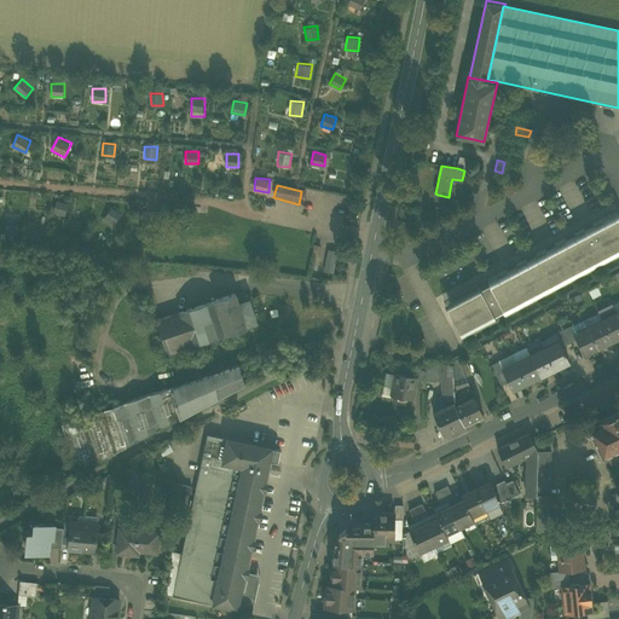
[(422,192),(410,191),(409,201),(421,202),(422,192)]
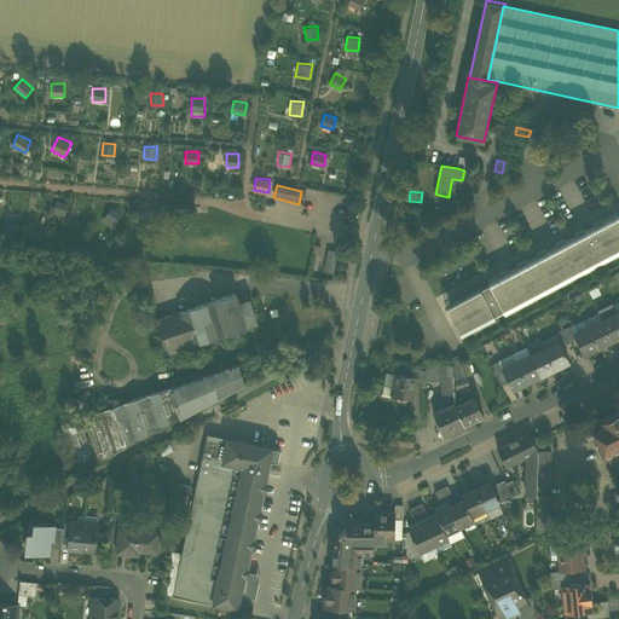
[(58,200),(53,212),(65,217),(69,203),(58,200)]
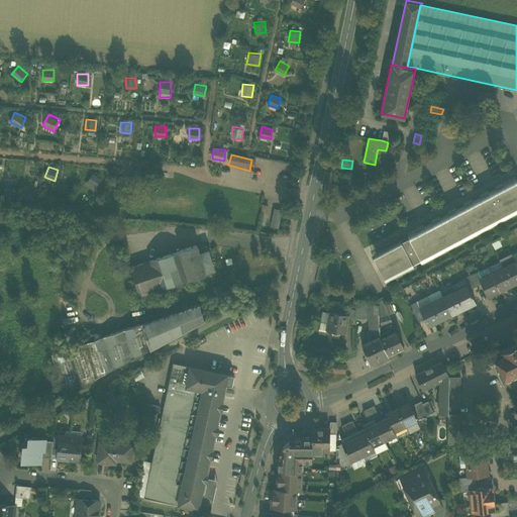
[(93,173),(88,181),(97,187),(102,179),(93,173)]
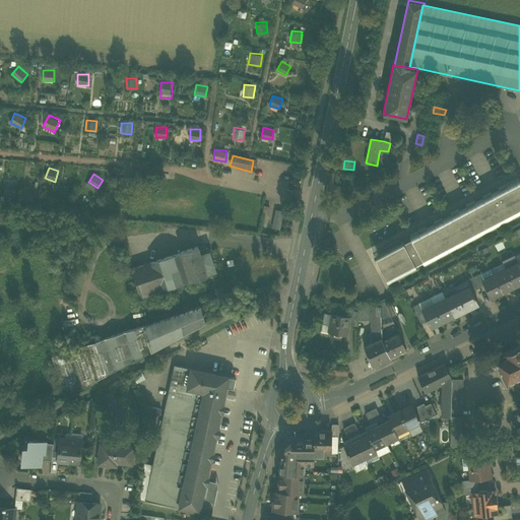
[(409,235),(411,239),(424,261),(425,264),(519,213),(519,188),(515,179),(409,235)]
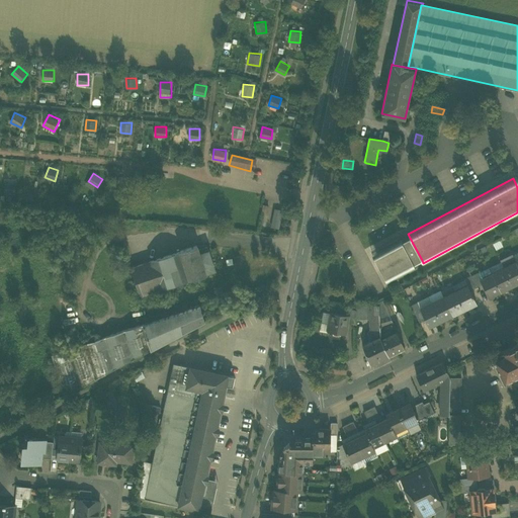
[(274,208),(272,227),(280,228),(282,208),(274,208)]
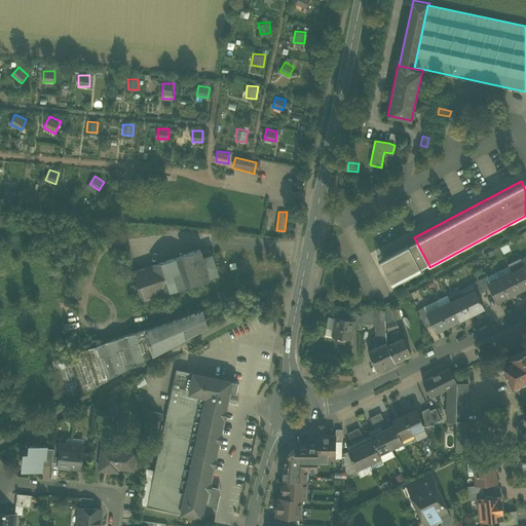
[(382,259),(409,246),(407,241),(377,257),(393,287),(422,271),(420,268),(395,282),(382,259)]
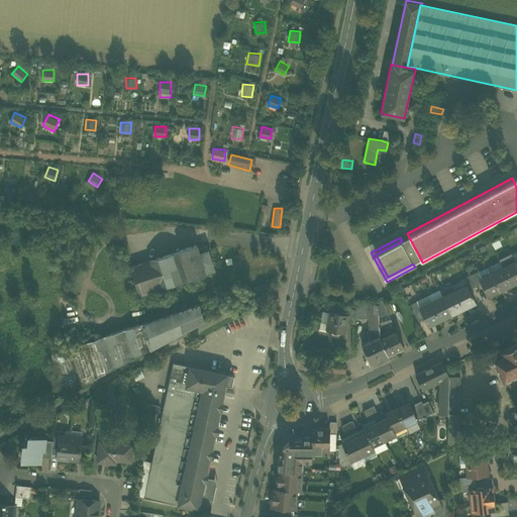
[(413,264),(421,260),(409,237),(402,241),(413,264)]
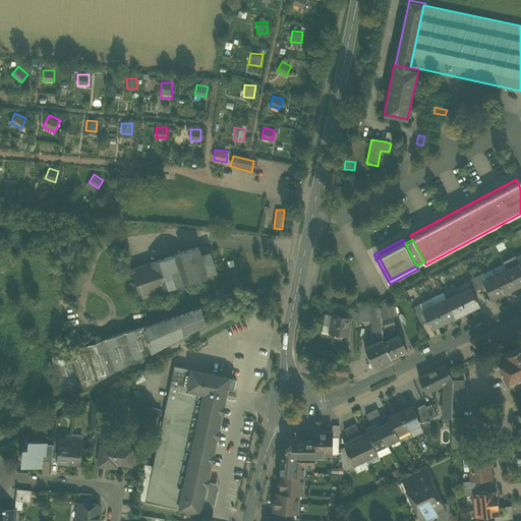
[(391,279),(416,266),(405,243),(379,256),(391,279)]
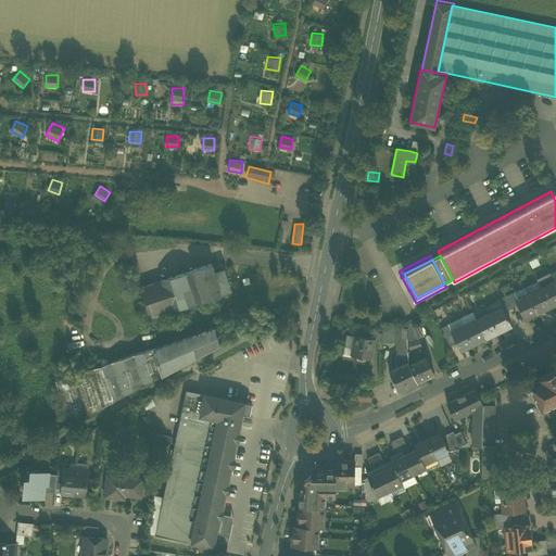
[(141,288),(151,318),(216,297),(222,294),(231,291),(229,283),(229,282),(225,269),(224,269),(222,261),(212,264),(211,264),(198,268),(194,269),(193,270),(177,276),(156,282),(141,288)]
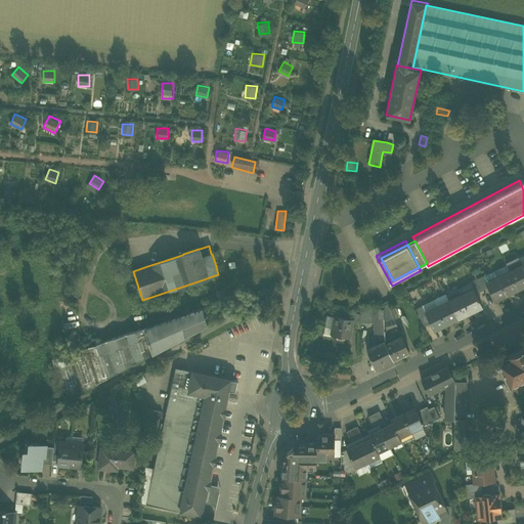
[(519,289),(523,286),(523,268),(523,267),(517,271),(516,268),(510,271),(512,273),(519,289)]
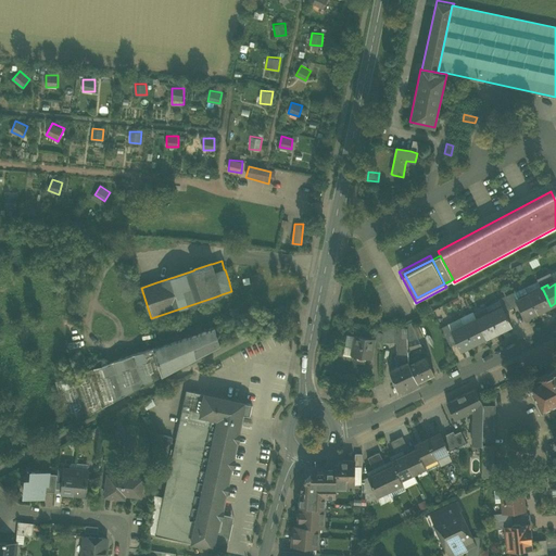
[(513,292),(516,300),(522,297),(529,293),(526,287),(518,290),(515,289),(513,292)]
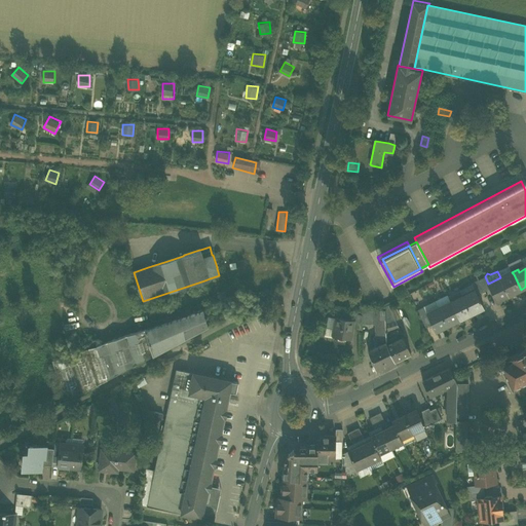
[(509,295),(521,290),(514,274),(506,277),(505,275),(500,277),(501,280),(509,295)]
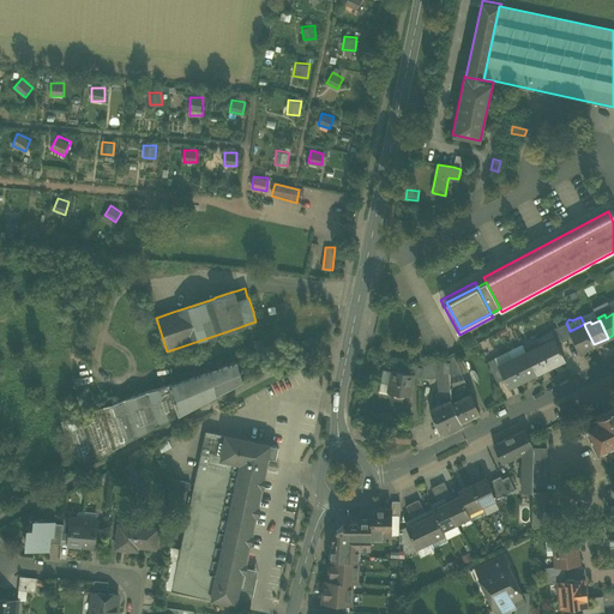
[(566,323),(559,327),(565,341),(572,337),(570,331),(566,323)]
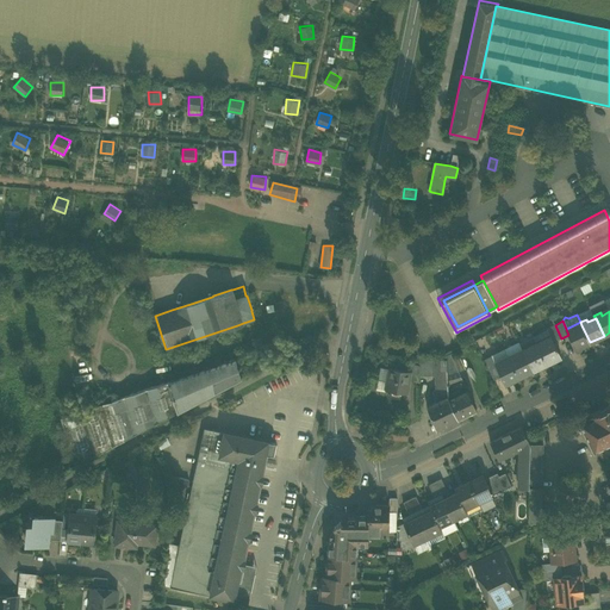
[(554,342),(561,338),(555,325),(547,329),(548,330),(551,337),(552,336),(554,342)]
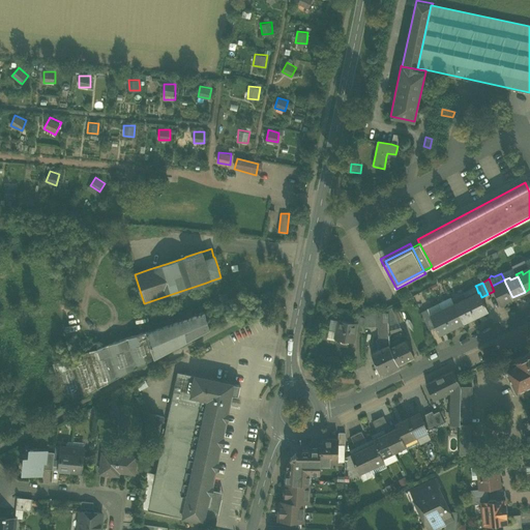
[(512,297),(505,283),(499,286),(498,283),(492,286),(494,291),(500,303),(512,297)]
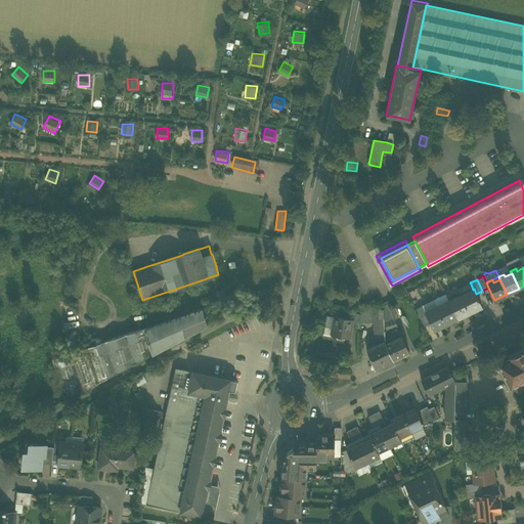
[(471,284),(459,290),(462,295),(467,292),(468,295),(475,292),(473,290),(471,284)]
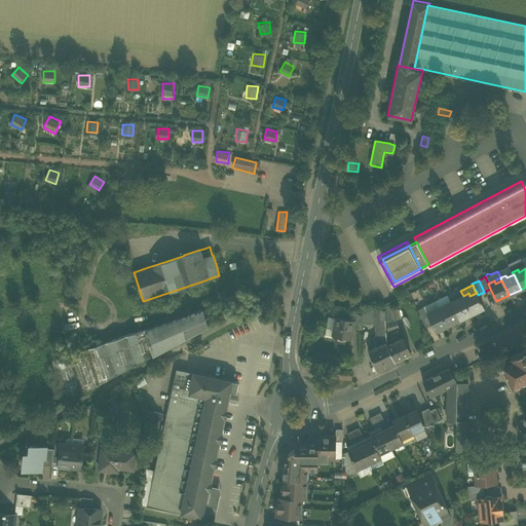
[(463,296),(464,299),(472,313),(484,307),(478,295),(476,290),(475,291),(477,293),(470,296),(468,293),(463,296)]
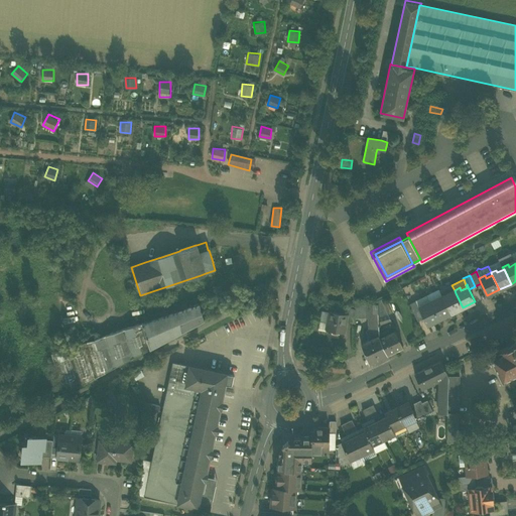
[(456,293),(455,290),(452,285),(440,290),(442,296),(448,293),(449,296),(456,293)]
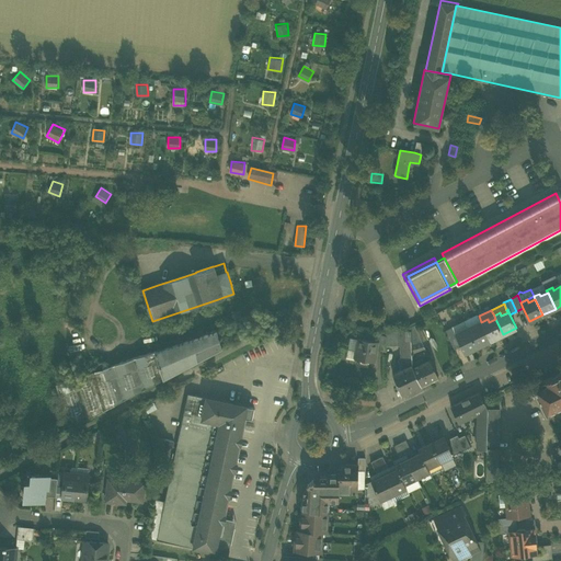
[(483,324),(481,322),(479,316),(478,316),(466,322),(469,328),(474,325),(477,328),(483,324)]
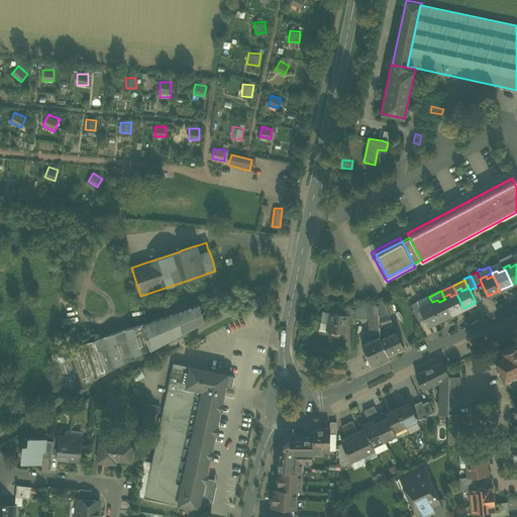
[(452,314),(463,308),(456,294),(450,297),(449,294),(443,297),(445,299),(452,314)]
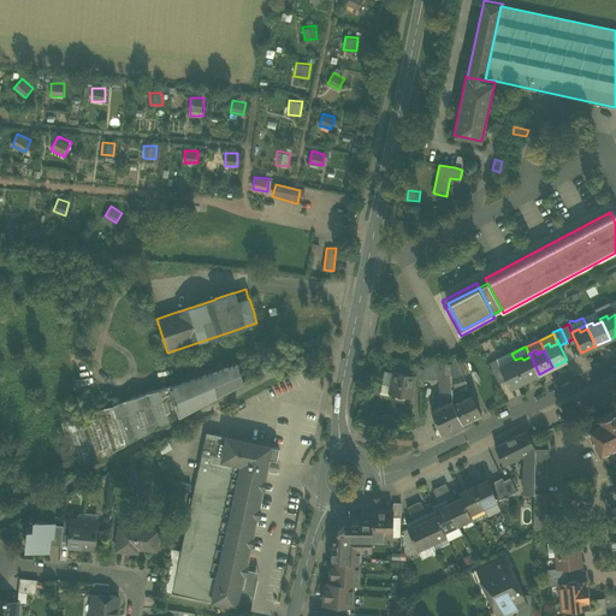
[(516,363),(515,360),(511,354),(498,360),(502,367),(505,365),(507,363),(509,367),(516,363)]
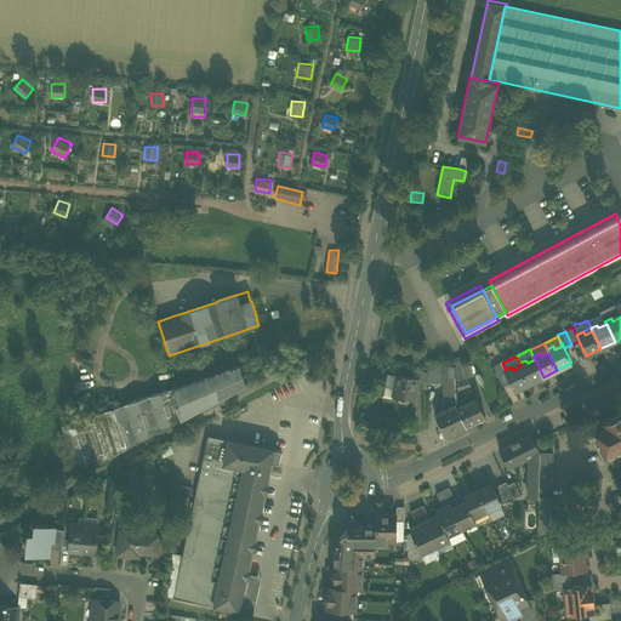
[(529,383),(543,377),(535,359),(528,363),(525,360),(519,363),(520,366),(529,383)]
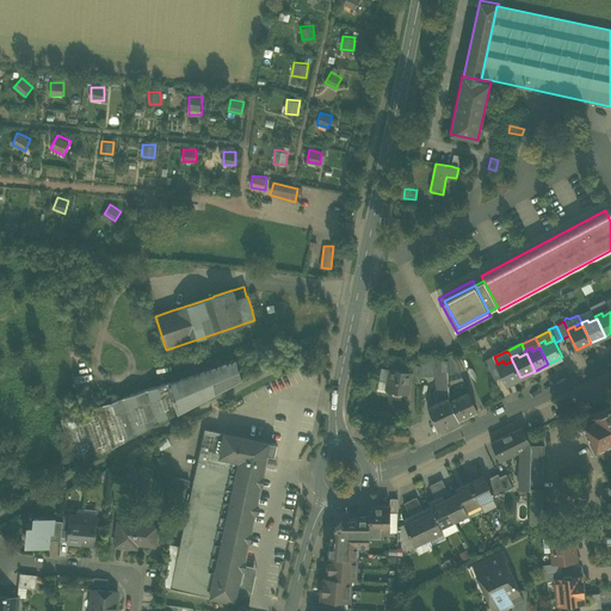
[(492,374),(495,381),(503,377),(499,370),(497,364),(498,364),(494,357),(494,356),(486,360),(492,374)]
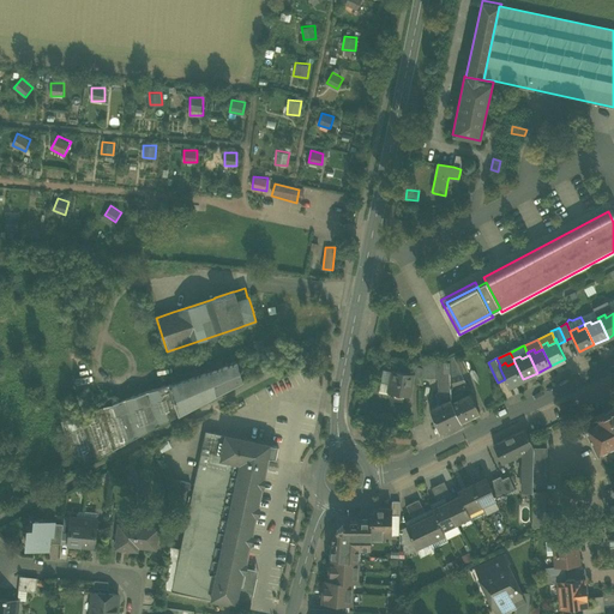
[(422,359),(422,368),(422,379),(437,378),(435,360),(422,359)]
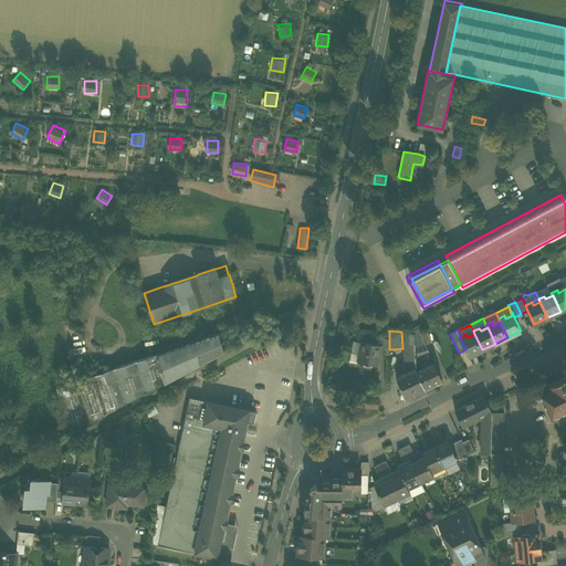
[(427,331),(420,333),(426,345),(431,342),(427,331)]
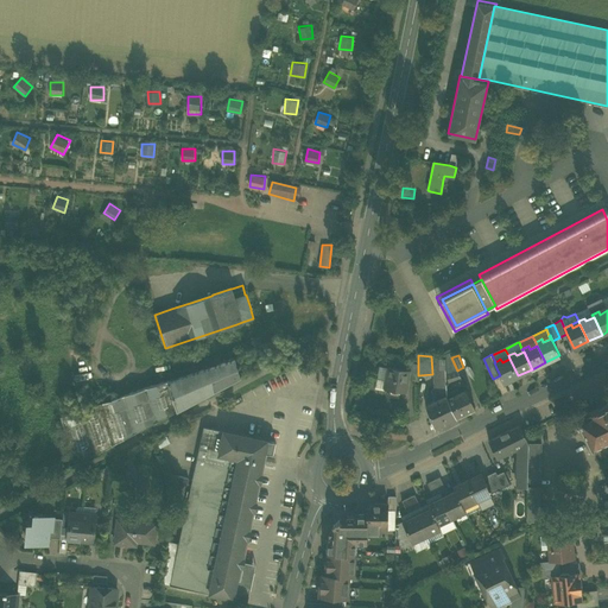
[(444,359),(445,385),(461,379),(457,371),(451,358),(450,356),(444,359)]
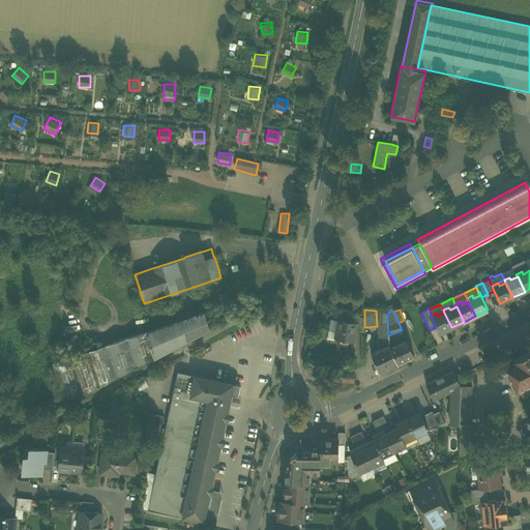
[(377,339),(380,349),(389,344),(388,335),(387,313),(387,312),(379,312),(381,339),(377,339)]
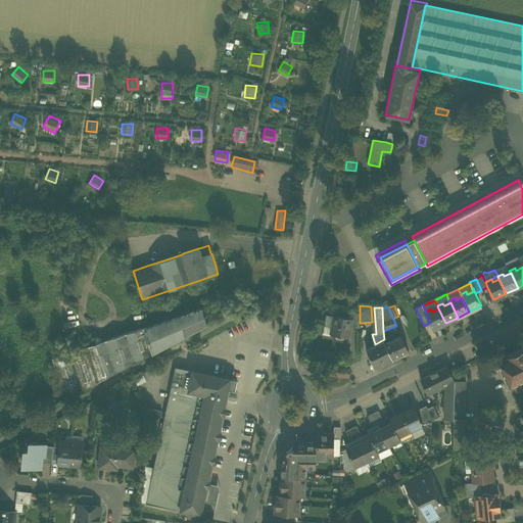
[(52,358),(65,398),(207,324),(202,308),(52,358)]
